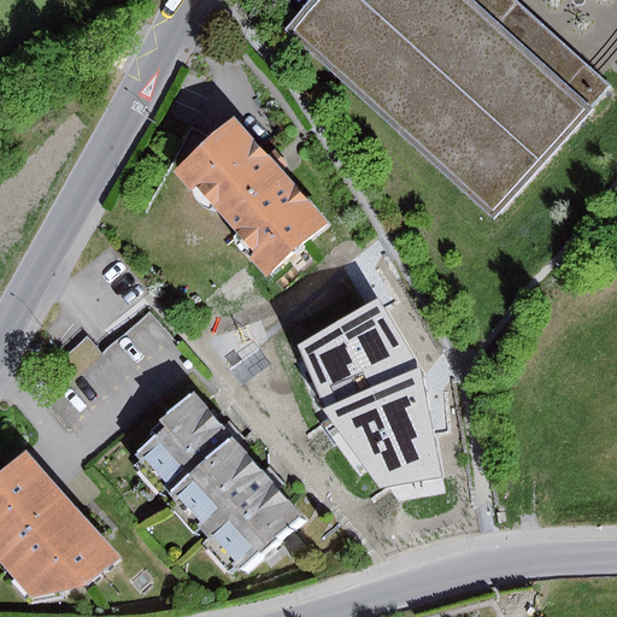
[(323,0),(292,34),(499,222),(616,92),(516,0),(323,0)]
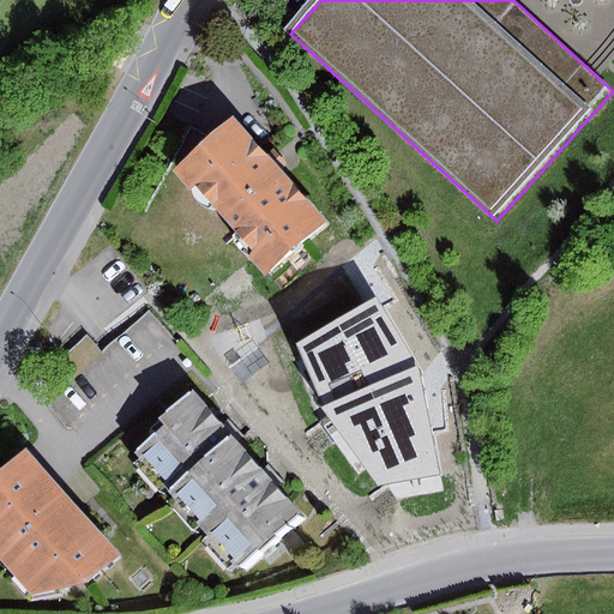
[(233,116),(173,170),(191,190),(194,186),(254,252),(248,258),(265,276),(326,222),(275,163),(233,116)]
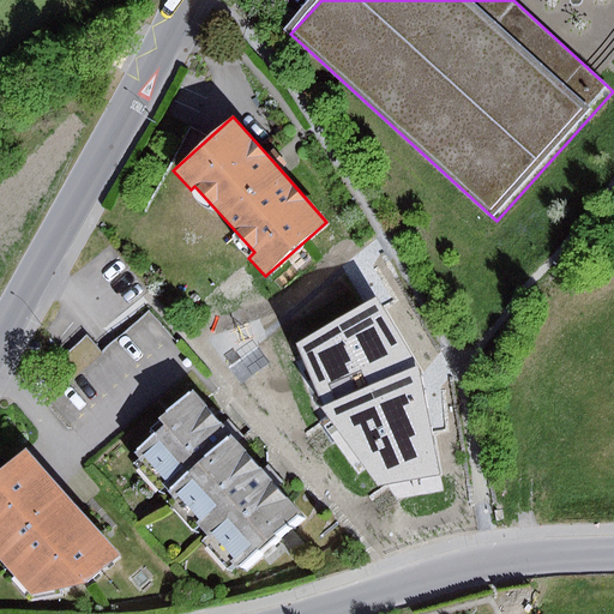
[(419,367),(375,295),(295,344),(323,409),(378,487),(439,476),(419,367)]
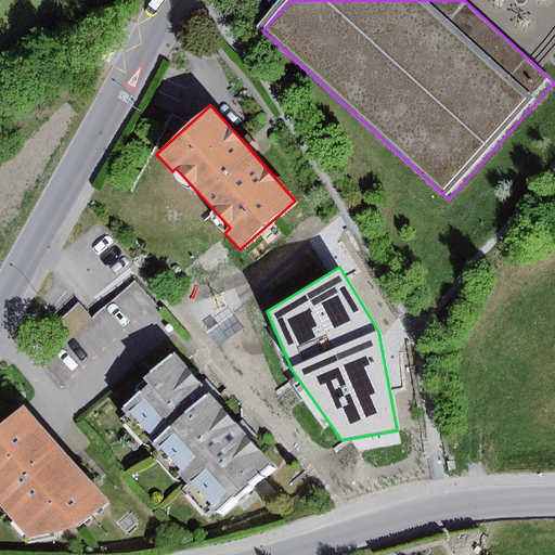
[(38,340),(27,348),(39,361),(49,353),(38,340)]
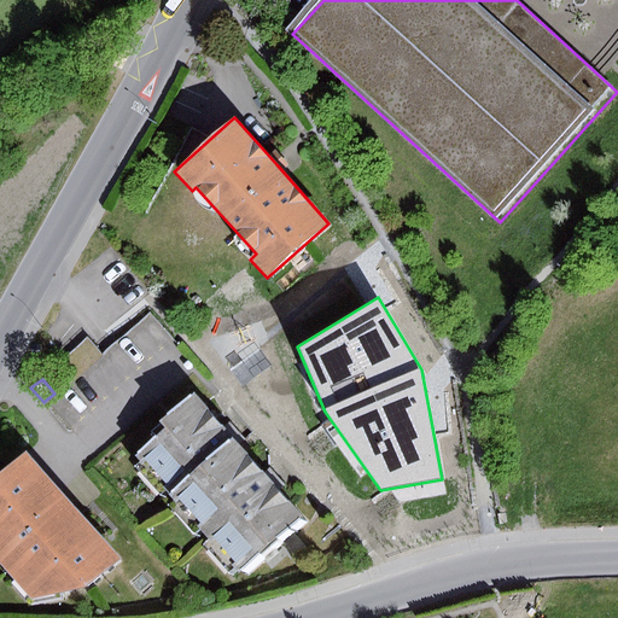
[(172,491),(234,438),(194,391),(161,420),(165,426),(138,450),(172,491)]
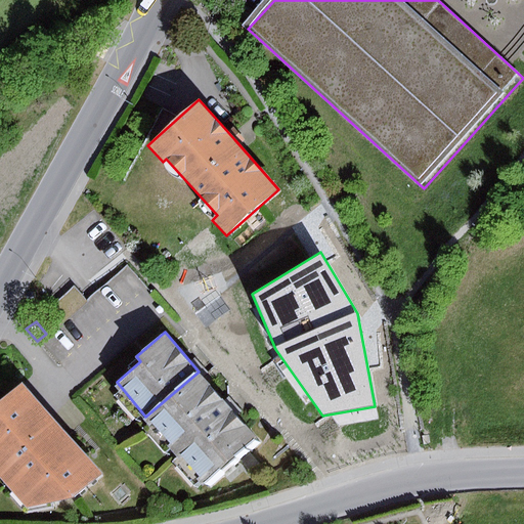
[(199,372),(145,417),(206,485),(257,439),(229,408),(199,372)]
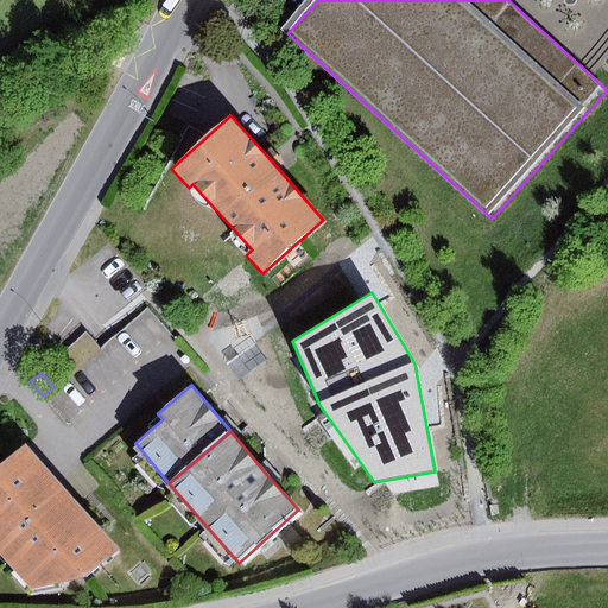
[(120,556),(27,453),(0,472),(0,551),(37,594),(88,584),(120,556)]
